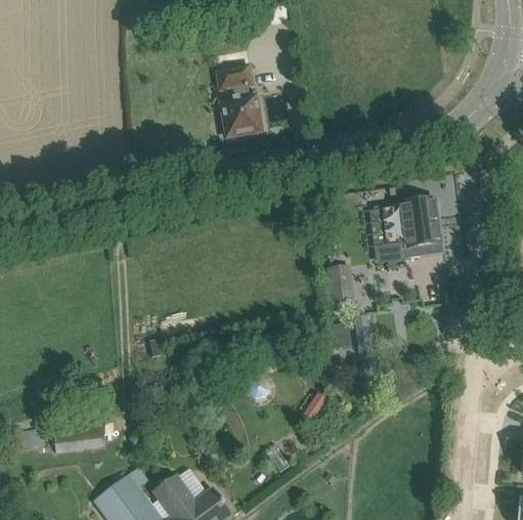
[(246,84),(252,83),(249,65),(216,70),(219,89),(225,88),(227,100),(221,101),(227,134),(260,129),(254,96),(248,97),(246,84)]
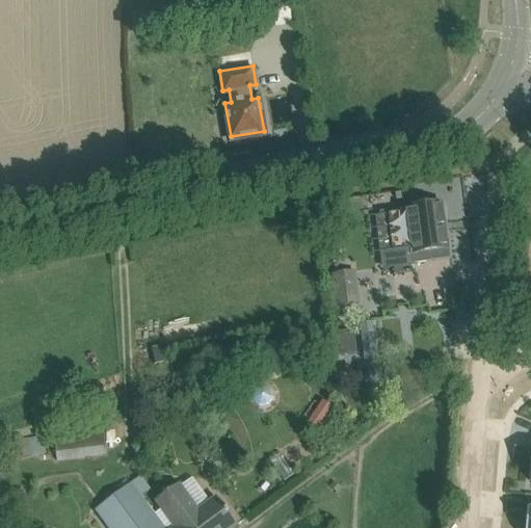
[(379,216),(376,217),(382,265),(430,258),(430,260),(449,257),(441,200),(378,209),(379,216)]
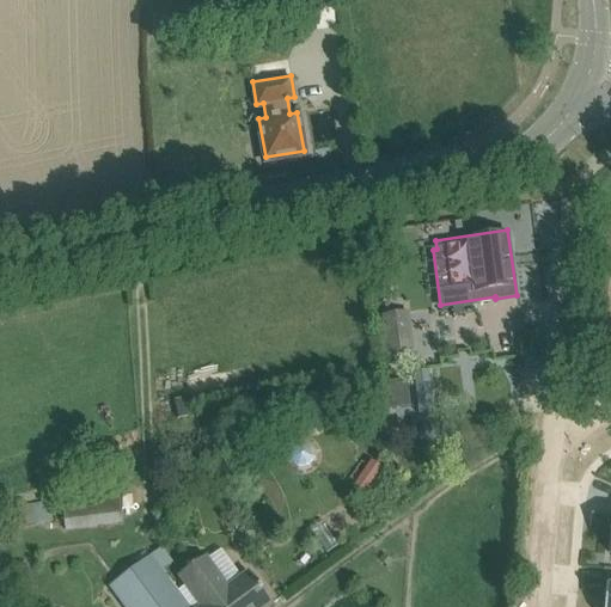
[(410,306),(380,311),(386,351),(416,348),(410,306)]
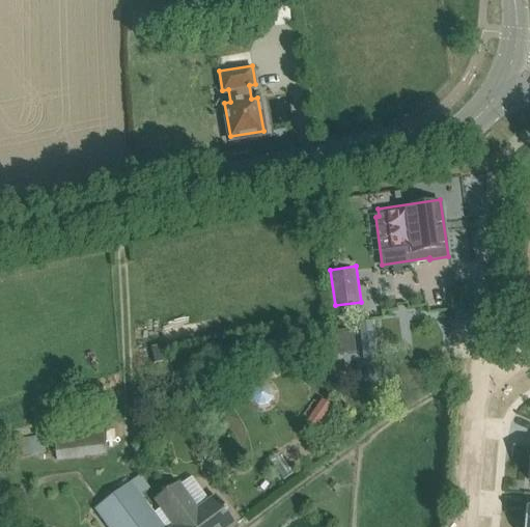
[(358,320),(362,357),(374,356),(370,319),(358,320)]
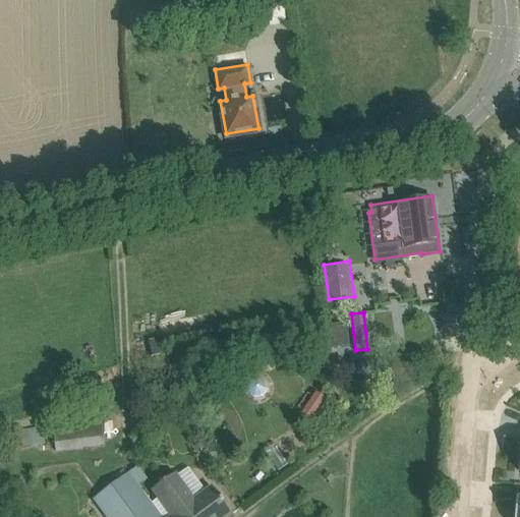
[(240,367),(222,372),(225,384),(243,379),(240,367)]
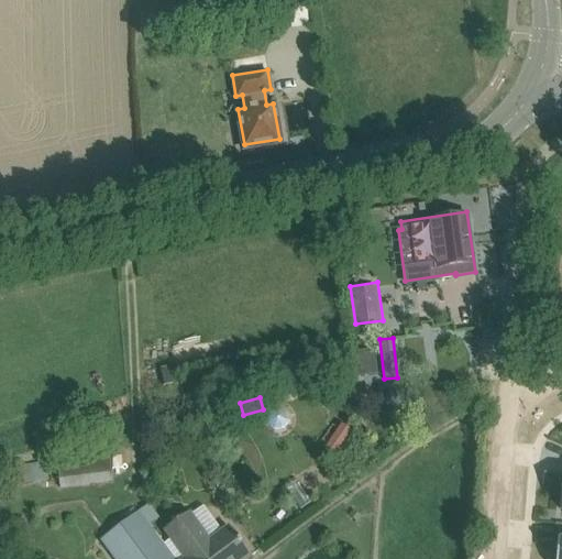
[(341,422),(324,445),(333,450),(349,427),(341,422)]
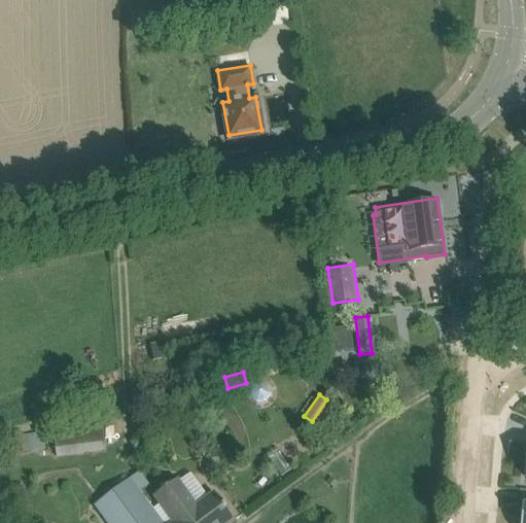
[(54,432),(57,453),(105,445),(102,424),(54,432)]
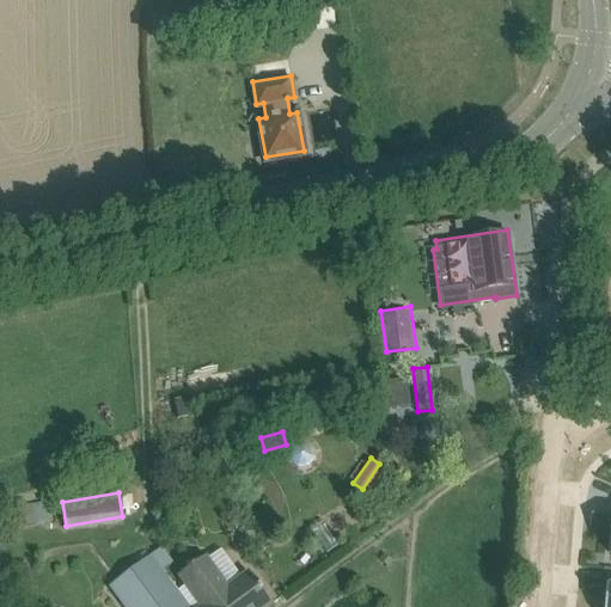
[(227,514),(226,520),(232,523),(238,521),(238,515),(233,512),(227,514)]
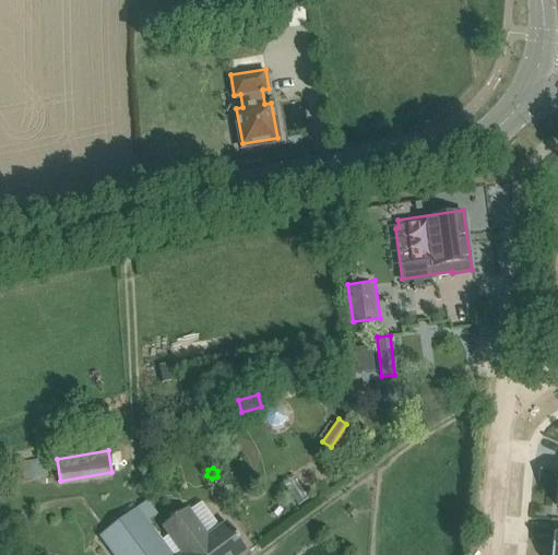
[(181,554),(180,553),(176,554),(174,554),(147,518),(157,510),(147,496),(99,532),(116,554),(181,554)]
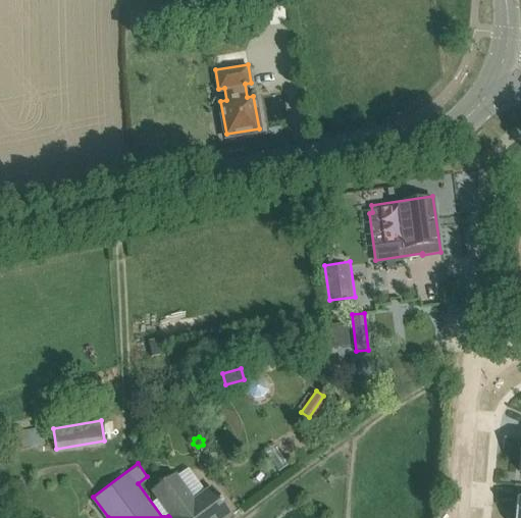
[(193,500),(173,473),(151,489),(169,515),(168,516),(169,517),(222,517),(231,512),(211,485),(193,500)]
